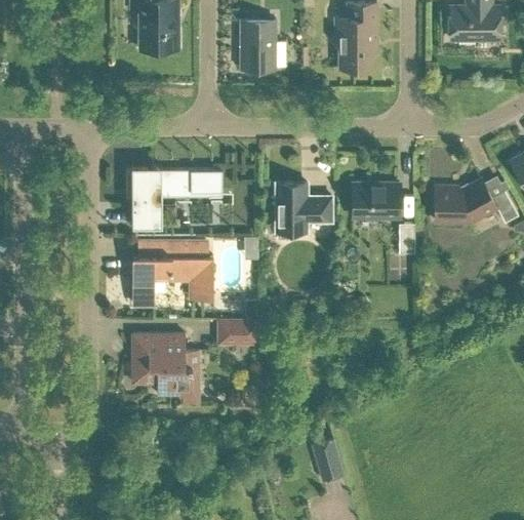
[(179,0),(165,0),(164,0),(130,0),(130,12),(138,12),(138,50),(155,50),(158,54),(168,54),(171,50),(179,50),(179,0)]
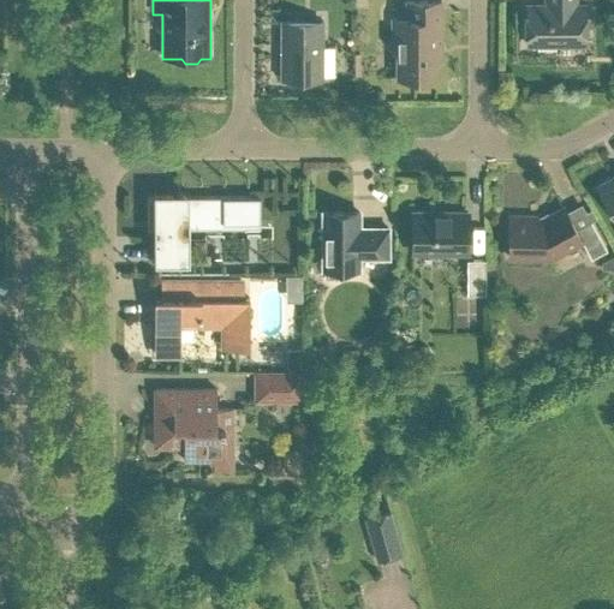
[(528,36),(528,48),(537,48),(538,55),(556,55),(556,48),(585,48),(585,10),(576,10),(574,0),(547,0),(547,10),(528,10),(528,22),(525,22),(525,36),(528,36)]
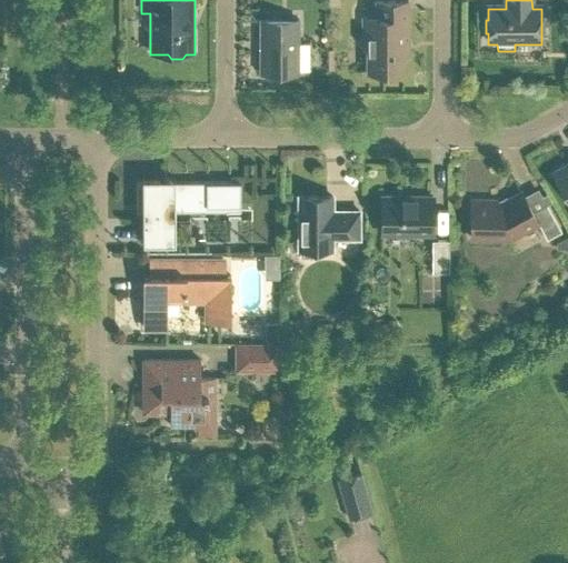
[(358,44),(368,54),(368,76),(404,76),(404,48),(408,48),(408,4),(377,4),(377,21),(364,21),(364,39),(358,44)]
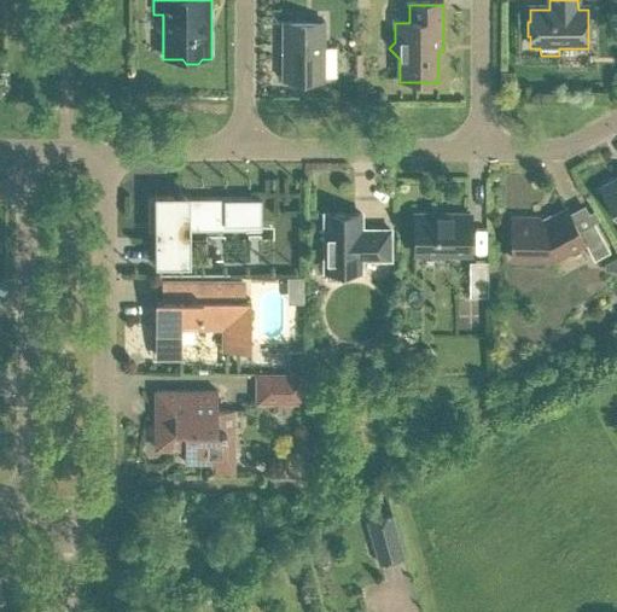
[(284,82),(324,82),(324,25),(284,25),(284,82)]
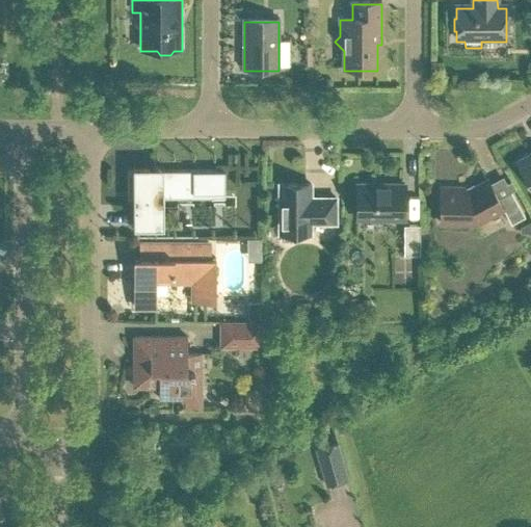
[(530,156),(516,164),(530,188),(530,156)]
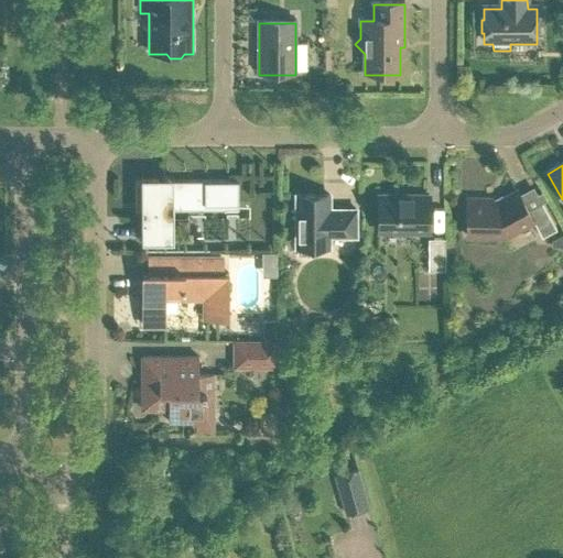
[(165,179),(164,181),(163,181),(162,182),(161,183),(161,184),(136,184),(136,208),(141,208),(142,243),(174,243),(174,226),(168,226),(169,208),(238,207),(238,184),(171,184),(171,183),(170,182),(169,181),(166,181),(165,179)]
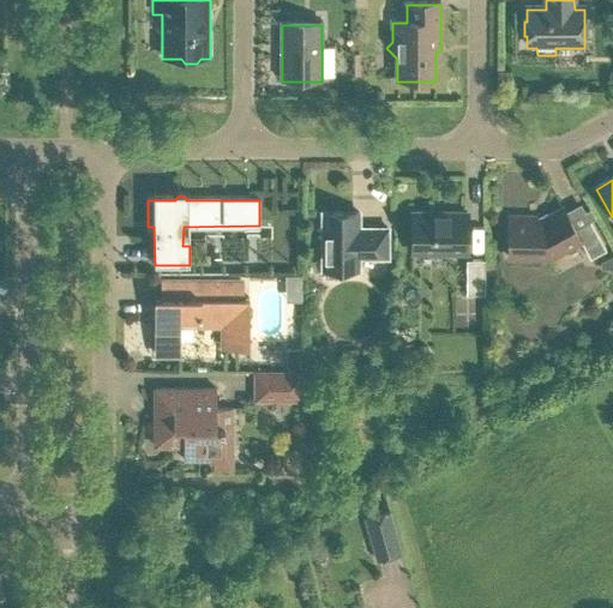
[(538,223),(538,220),(509,220),(509,260),(551,262),(581,245),(590,263),(606,253),(590,224),(575,233),(563,212),(544,223),(538,223)]
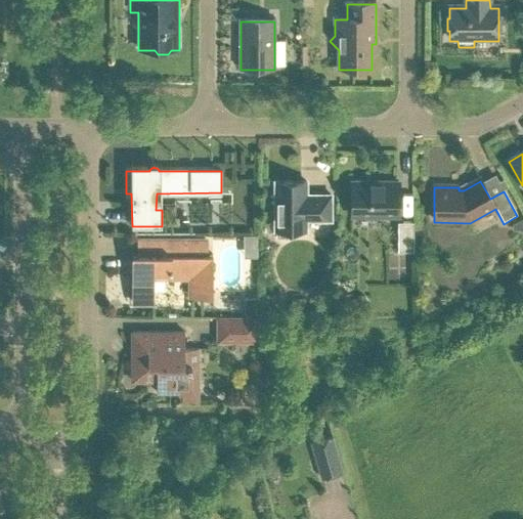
[(275,232),(306,232),(306,222),(331,222),(331,198),(306,198),(306,184),(275,184),(275,232)]
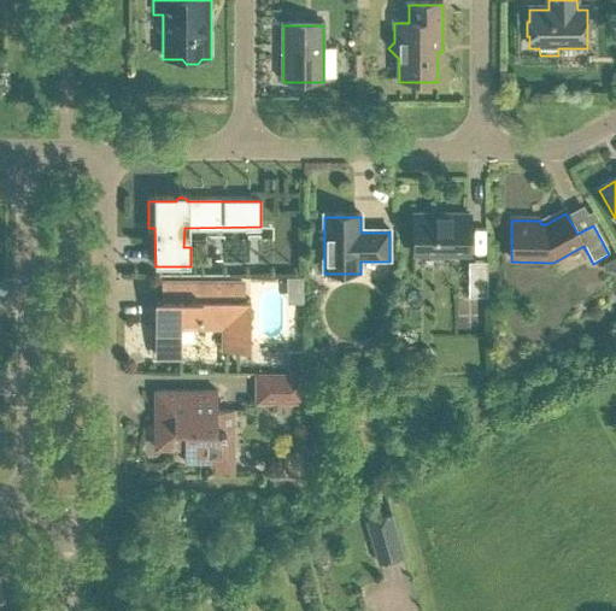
[(415,257),(470,258),(470,217),(449,217),(449,218),(438,218),(438,217),(415,217),(415,257)]
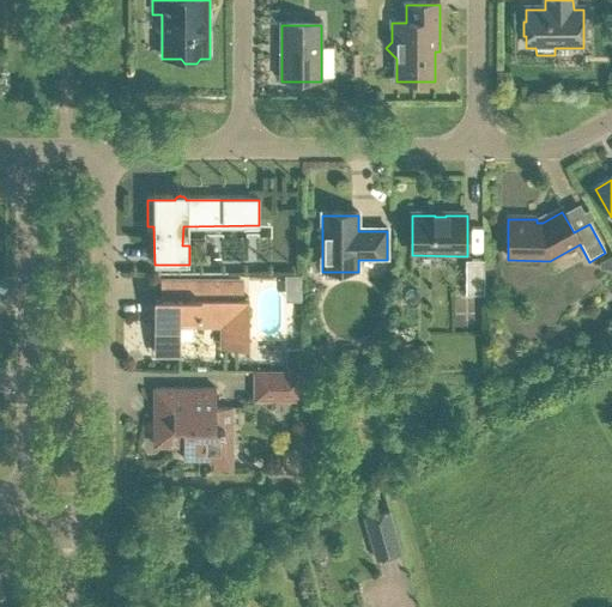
[(466,297),(484,297),(484,263),(466,263),(466,297)]
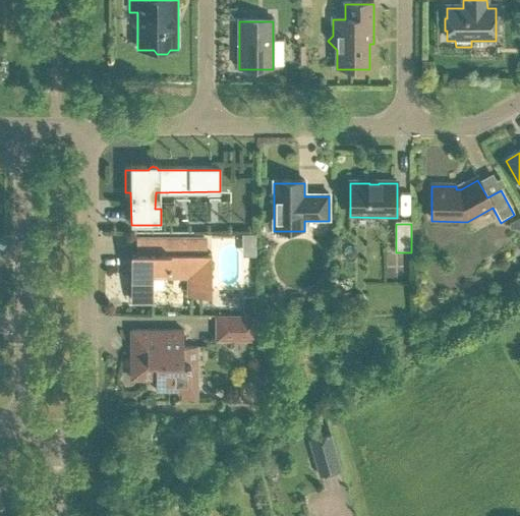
[(242,236),(242,244),(255,244),(255,236),(242,236)]
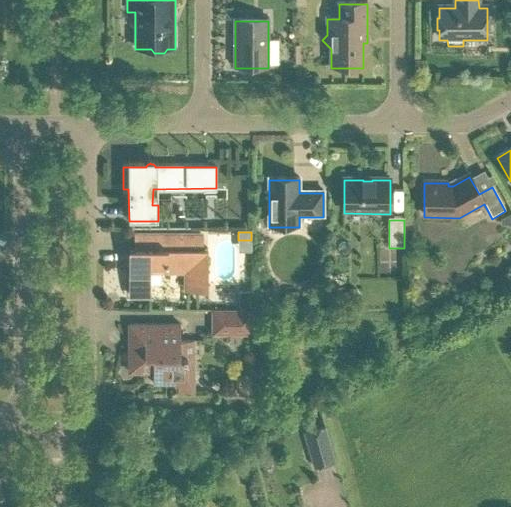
[(137,256),(134,259),(129,259),(129,297),(151,297),(151,274),(186,273),(186,293),(208,293),(208,251),(201,251),(201,237),(153,237),(153,251),(137,251),(137,256)]
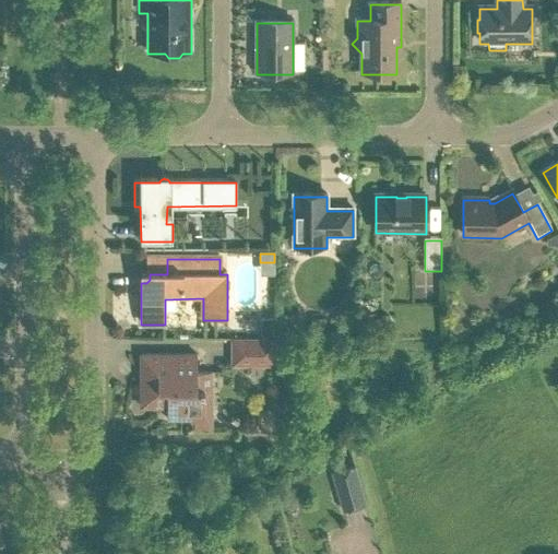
[(262,321),(262,338),(273,339),(273,321),(262,321)]
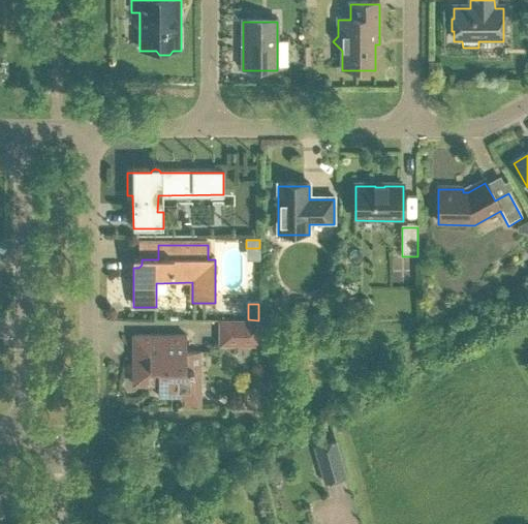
[(298,316),(308,316),(308,304),(298,304),(298,316)]
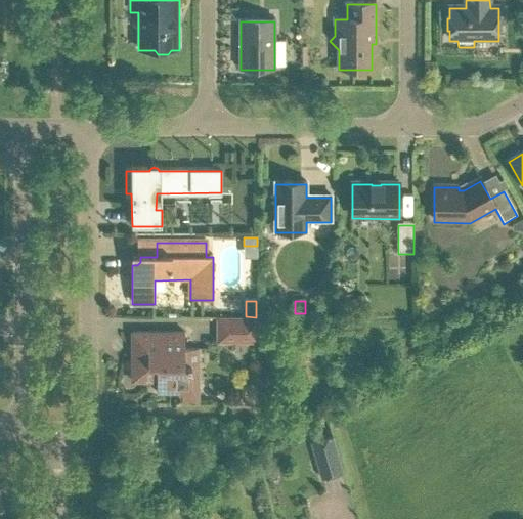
[(217,320),(217,345),(258,345),(258,320),(217,320)]
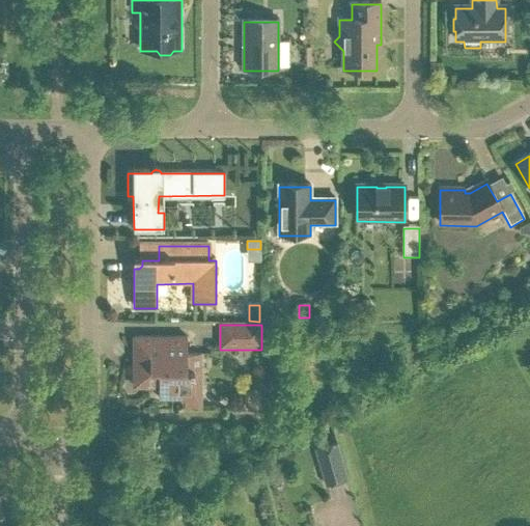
[(188,339),(134,339),(134,389),(159,389),(159,400),(194,400),(194,374),(198,374),(198,356),(188,356),(188,339)]
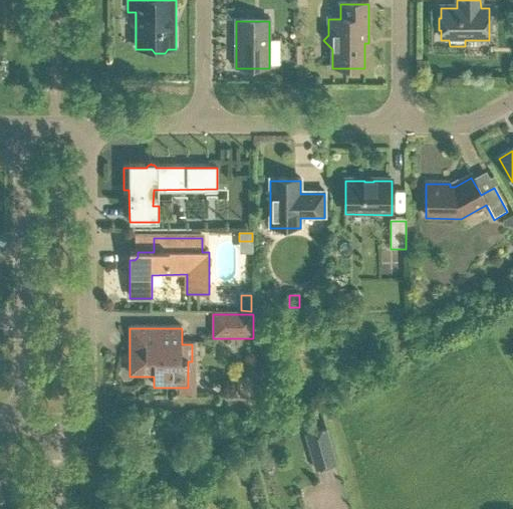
[(326,431),(306,436),(316,472),(336,466),(326,431)]
